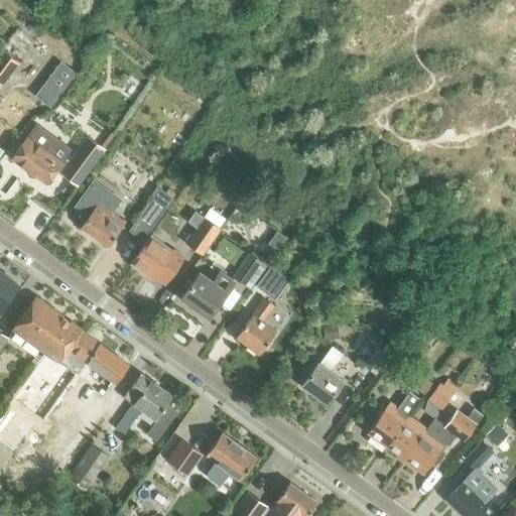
[(0,52),(0,86),(19,61),(3,49),(0,52)]
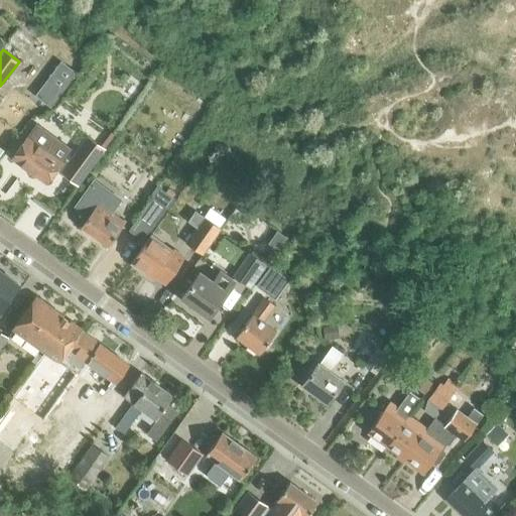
[(51,108),(61,94),(49,85),(39,99),(51,108)]
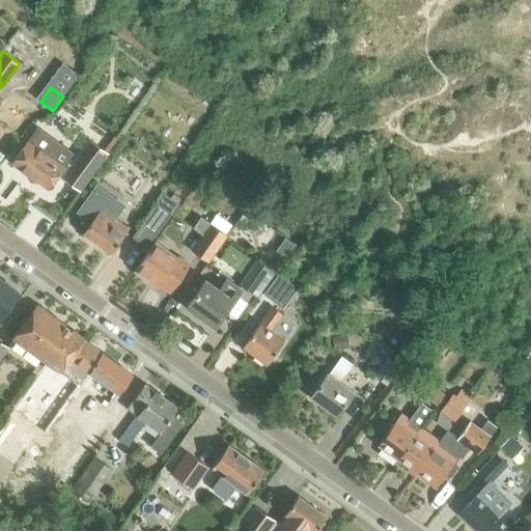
[(27,140),(11,163),(48,189),(59,173),(63,175),(62,178),(79,191),(107,152),(89,140),(75,161),(71,158),(73,155),(36,128),(27,140)]
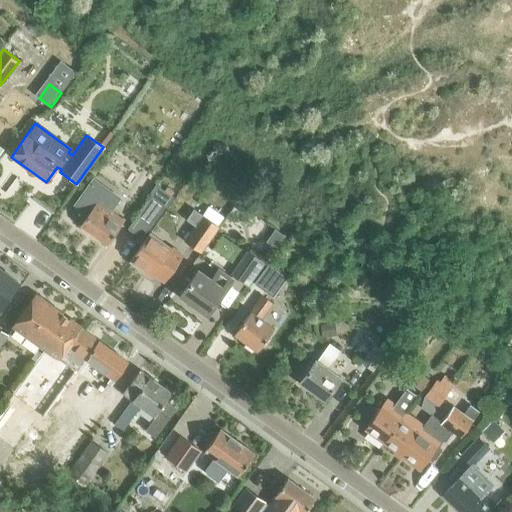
[(94,179),(75,206),(87,215),(79,225),(107,245),(124,221),(112,212),(122,199),(94,179)]
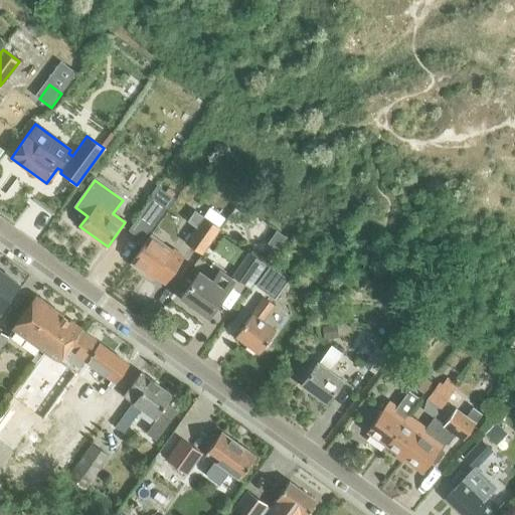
[(159,202),(168,209),(174,199),(166,192),(157,186),(150,196),(159,202)]
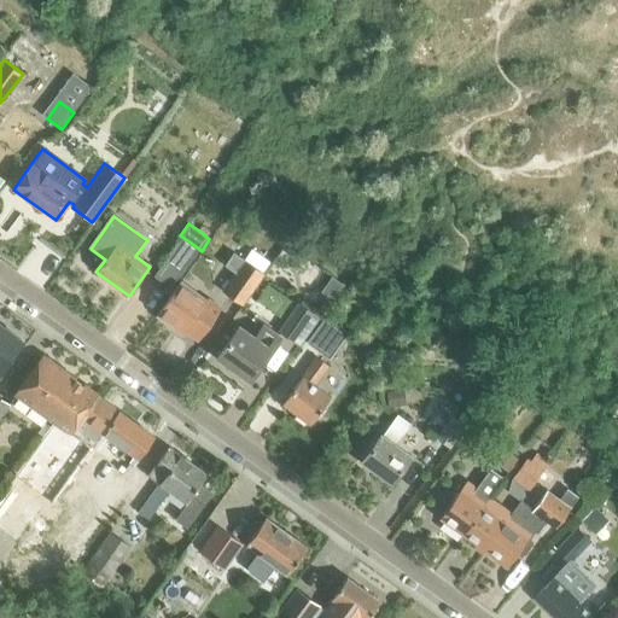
[(238,274),(234,279),(223,292),(242,305),(262,278),(264,274),(234,252),(225,266),(238,274)]
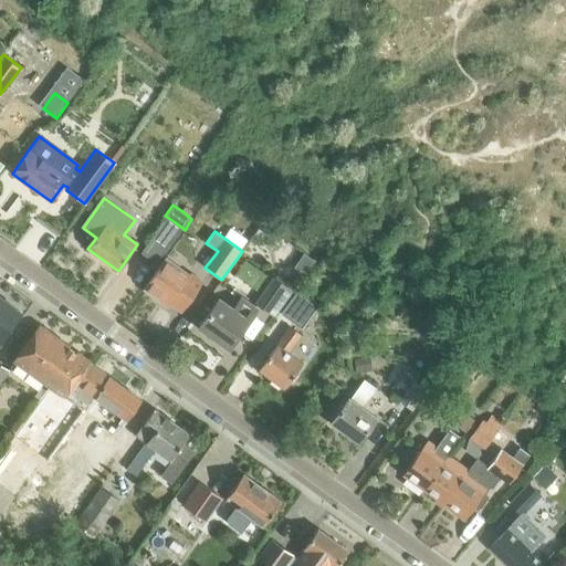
[(153,239),(142,254),(156,264),(167,249),(153,239)]
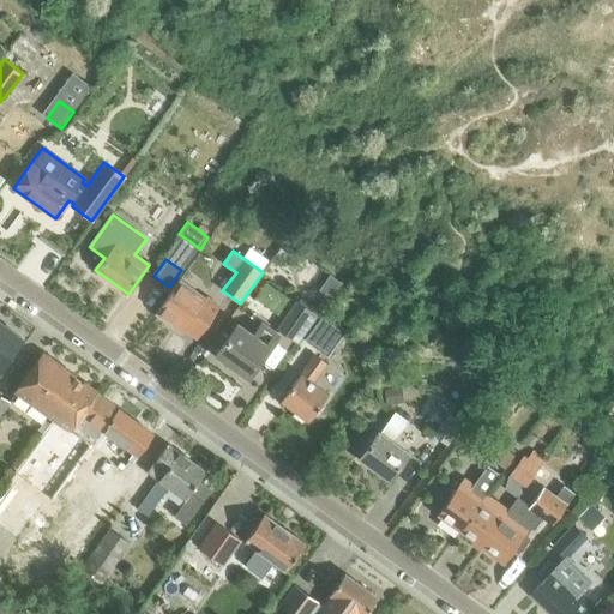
[(156,313),(182,332),(185,329),(198,338),(220,307),(206,298),(205,300),(179,281),(156,313)]
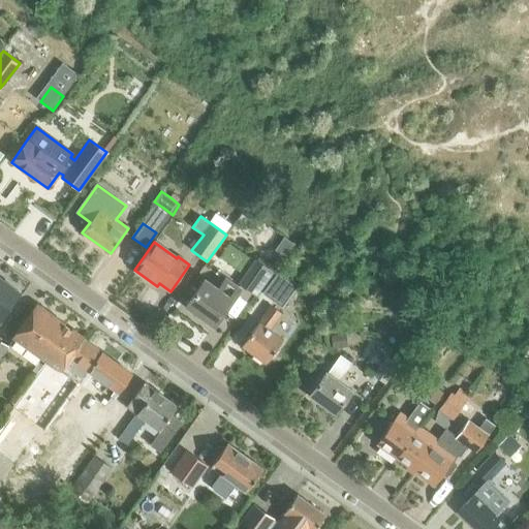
[(240,284),(257,297),(274,274),(256,260),(240,284)]
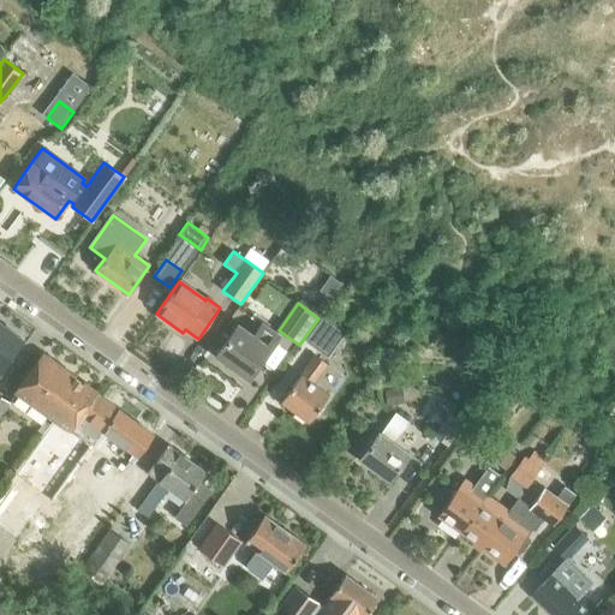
[(305,341),(320,351),(322,346),(330,352),(344,334),(322,318),(305,341)]
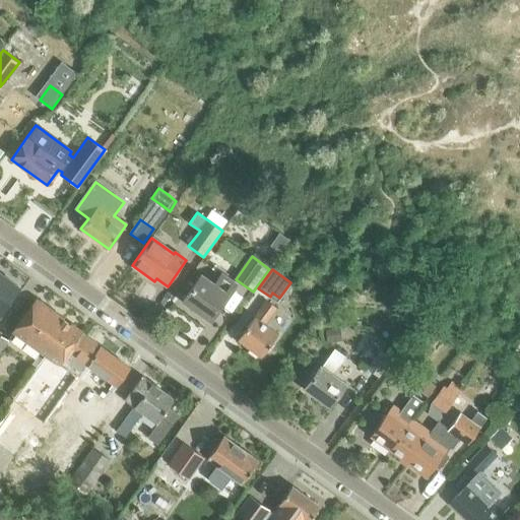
[(0,312),(18,286),(0,273),(0,312)]
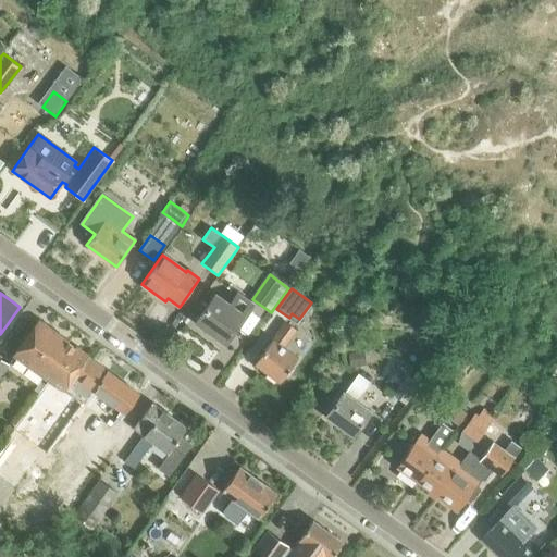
[(196,322),(225,344),(252,305),(237,294),(230,305),(215,294),(196,322)]
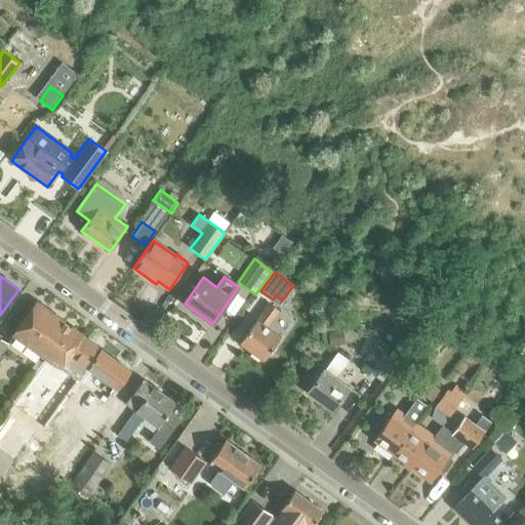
[(12,334),(46,359),(46,358),(61,368),(83,337),(83,336),(36,303),(12,334)]
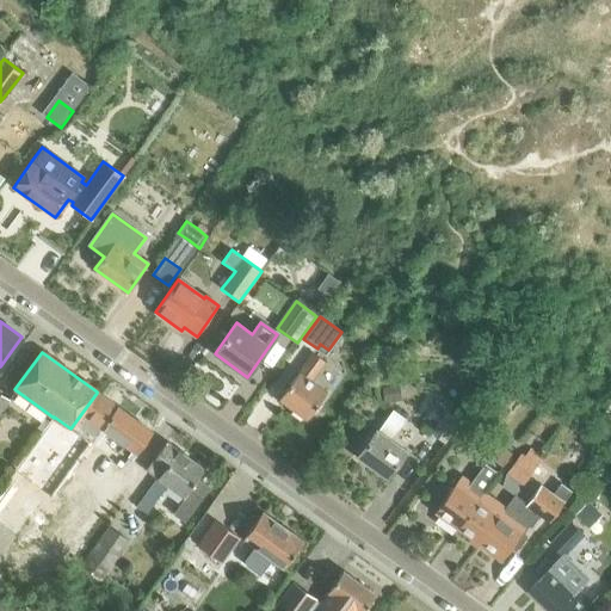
[(283,402),(307,420),(327,393),(312,382),(325,362),(313,353),(278,400),(283,402)]
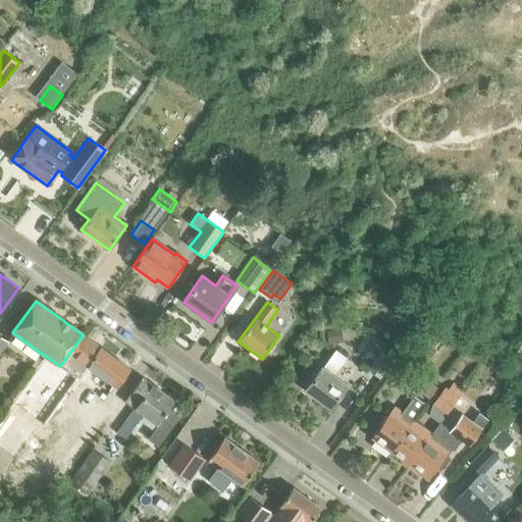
[(341,327),(327,329),(328,343),(343,341),(341,327)]
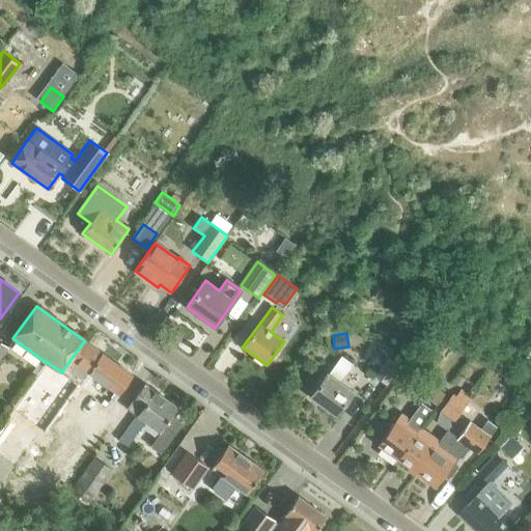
[(101,354),(84,341),(61,372),(25,424),(40,437),(44,432),(79,385),(83,388),(92,375),(118,394),(132,375),(102,354),(101,354)]
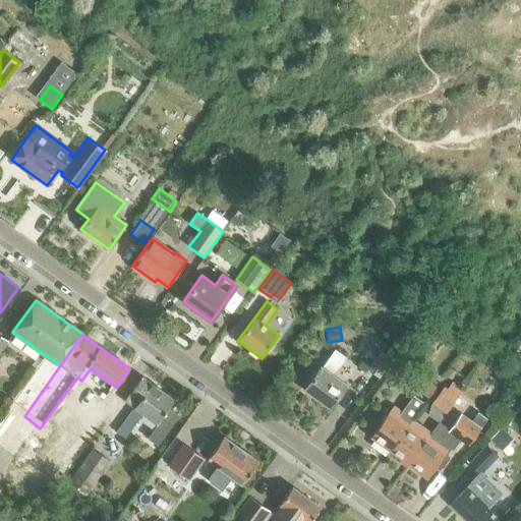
[(304,389),(331,408),(347,385),(333,375),(346,358),(335,350),(323,367),(321,366),(304,389)]
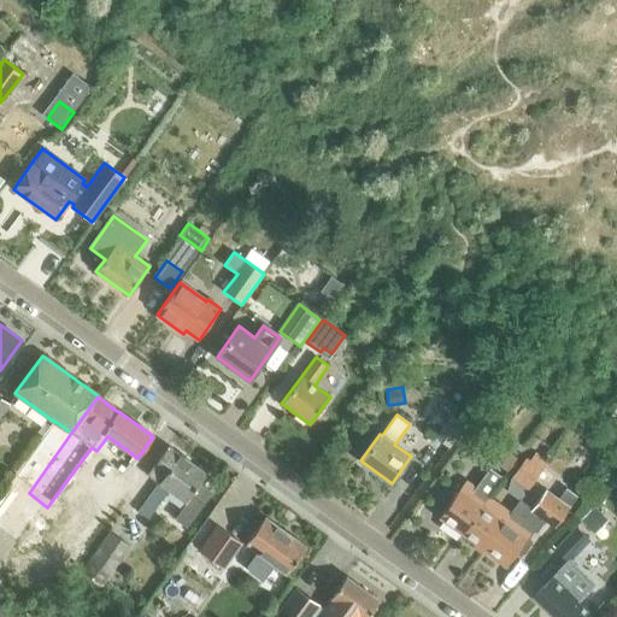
[(435,438),(448,447),(466,424),(452,415),(435,438)]
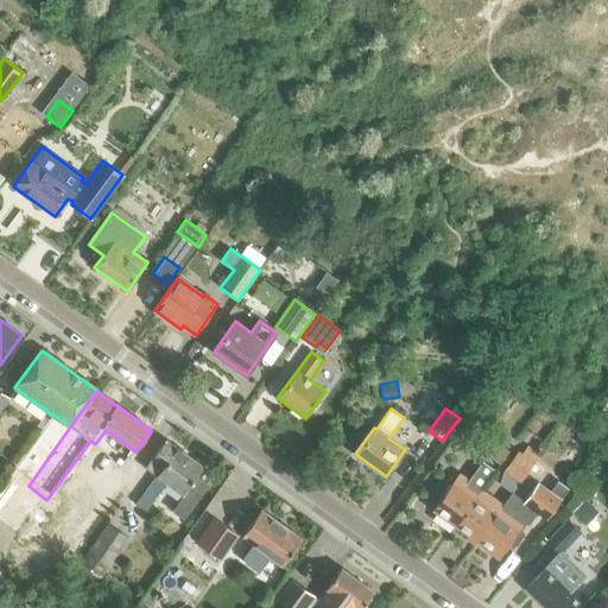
[(54,415),(54,416),(14,469),(0,489),(0,518),(4,521),(29,486),(70,426),(54,415)]
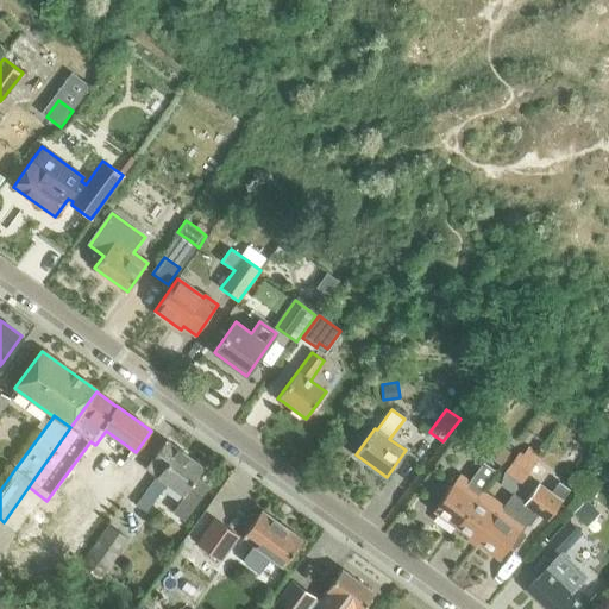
[(479,450),(500,465),(510,451),(488,437),(479,450)]
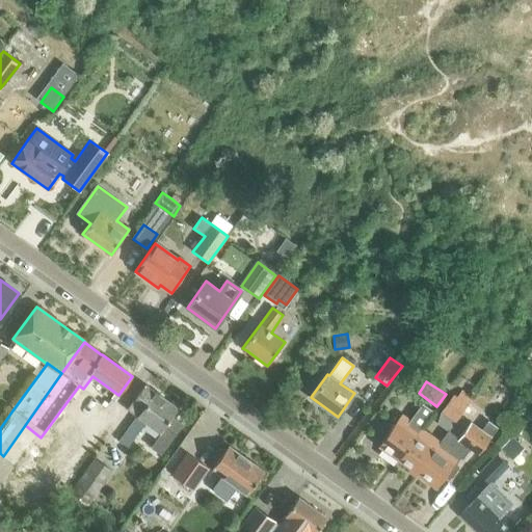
[(120,442),(128,448),(145,423),(160,433),(178,409),(144,386),(127,409),(137,417),(120,442)]
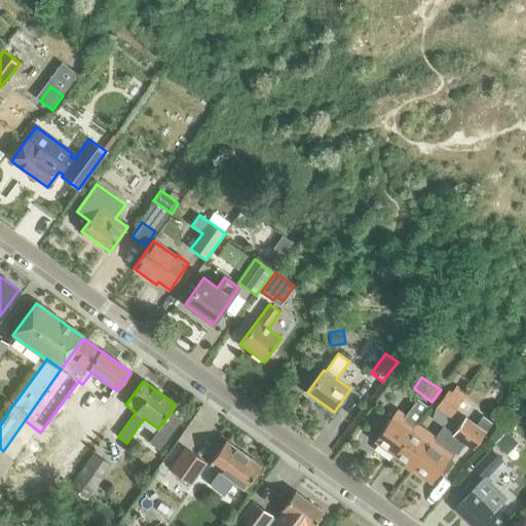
[(435,408),(448,417),(466,392),(456,385),(451,392),(448,389),(435,408)]
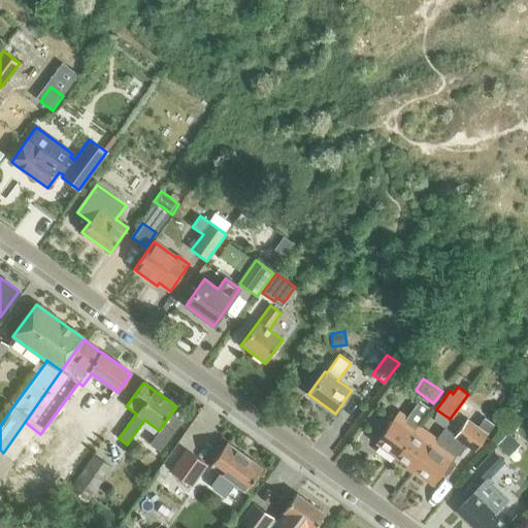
[(398,410),(375,442),(395,457),(417,425),(429,408),(419,400),(406,417),(398,410)]
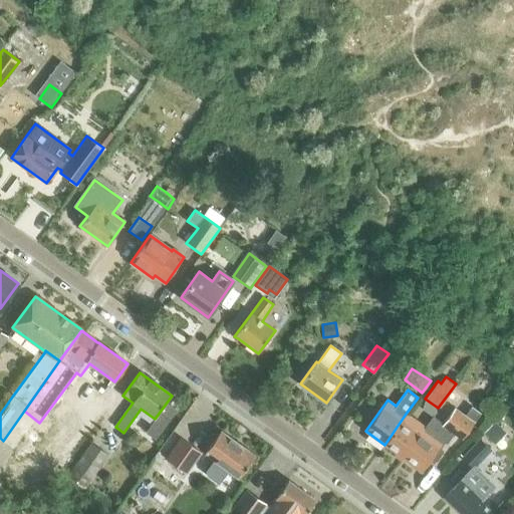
[(159,413),(155,419),(145,432),(155,440),(169,421),(176,410),(167,403),(159,413)]
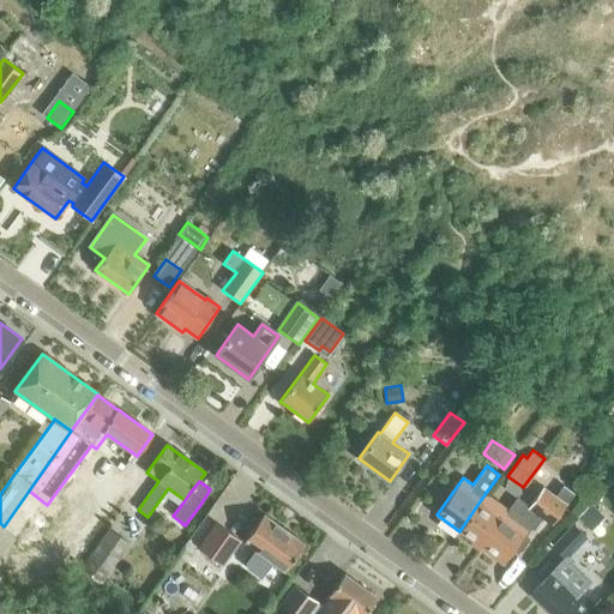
[(507,510),(481,547),(503,563),(515,547),(521,552),(529,540),(523,535),(529,527),(534,530),(542,517),(552,524),(566,505),(575,493),(563,485),(555,497),(542,487),(529,506),(516,497),(507,510)]
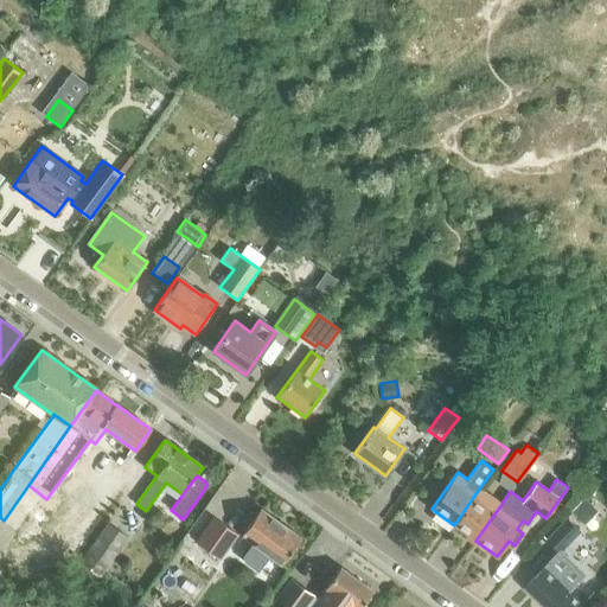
[(454,525),(475,541),(502,504),(479,489),(454,525)]
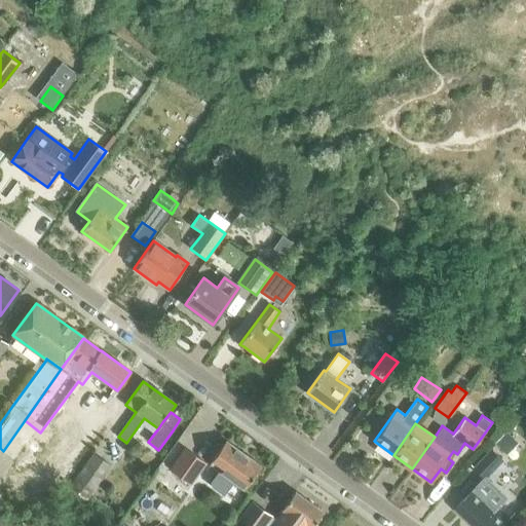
[(495,444),(503,451),(512,442),(504,435),(495,444)]
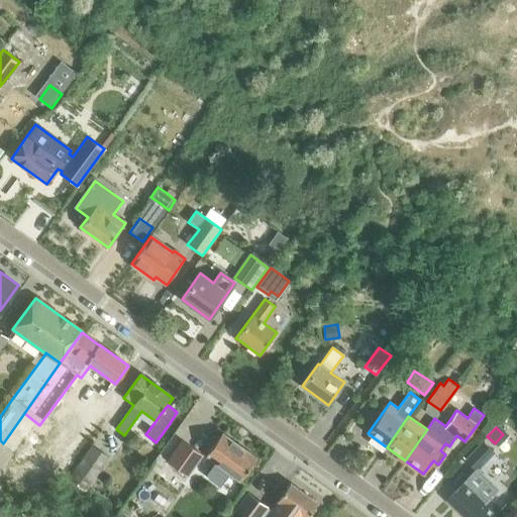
[(208,475),(208,479),(219,486),(229,473),(240,481),(256,458),(222,434),(206,456),(215,463),(208,475)]
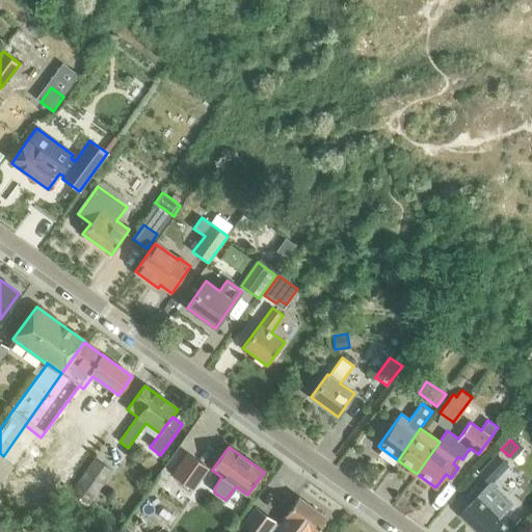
[(171,475),(193,489),(208,469),(187,453),(171,475)]
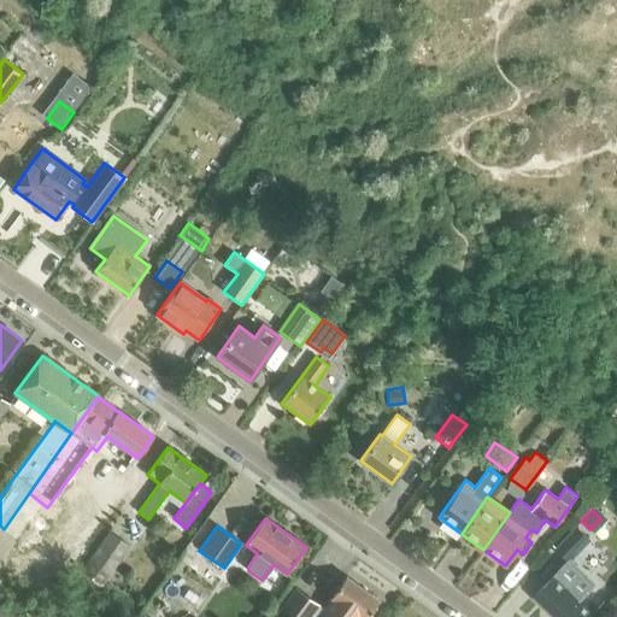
[(556,548),(568,560),(588,540),(575,528),(556,548)]
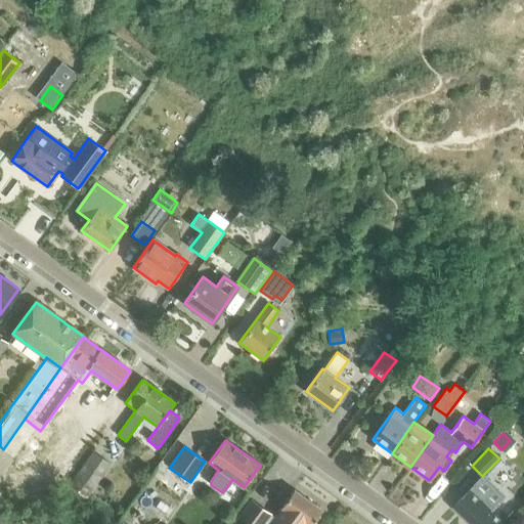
[(93,451),(69,485),(86,497),(100,477),(110,464),(93,451)]
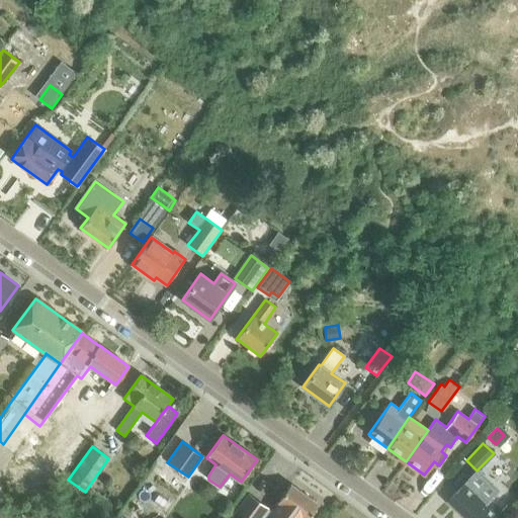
[(495,494),(499,490),(478,470),(468,480),(448,501),(465,517),(495,517),(501,512),(489,500),(495,494)]
